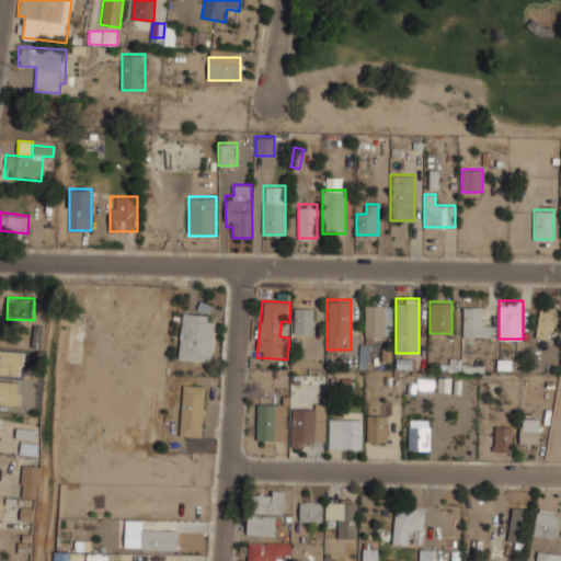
[(365,338),(391,338),(391,304),(365,304),(365,338)]
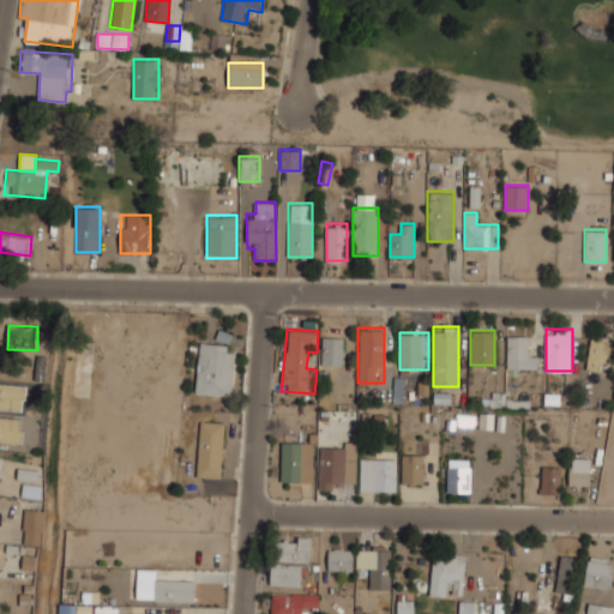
[(537,367),(537,356),(529,356),(529,335),(506,335),(506,367),(537,367)]
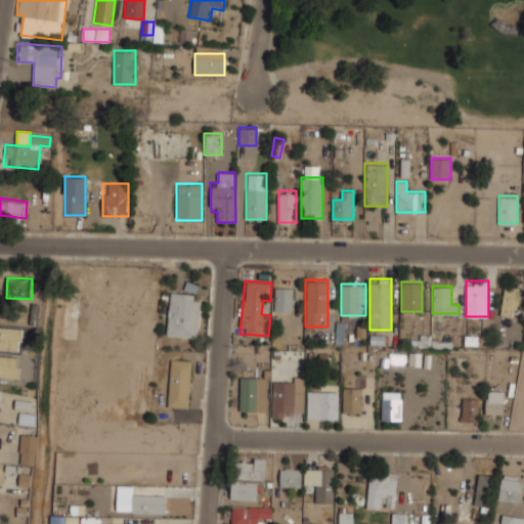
[(293,311),(293,288),(274,288),(274,311),(293,311)]
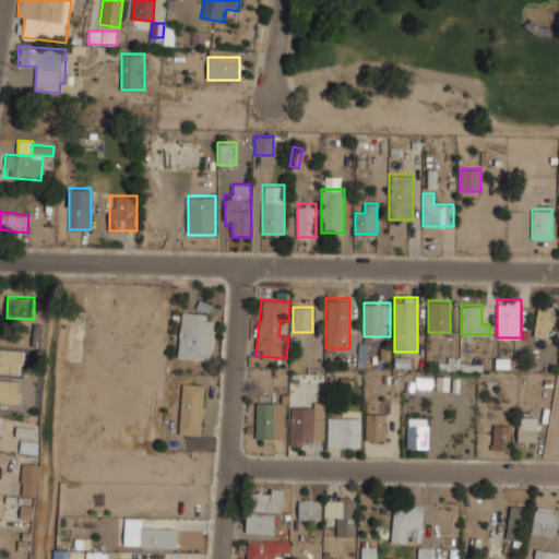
[(534,335),(548,336),(551,309),(537,307),(534,335)]
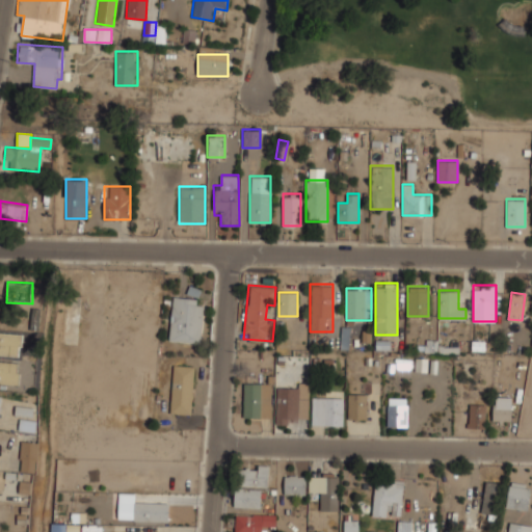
[(169,341),(201,344),(205,306),(197,304),(197,299),(174,297),(169,341)]
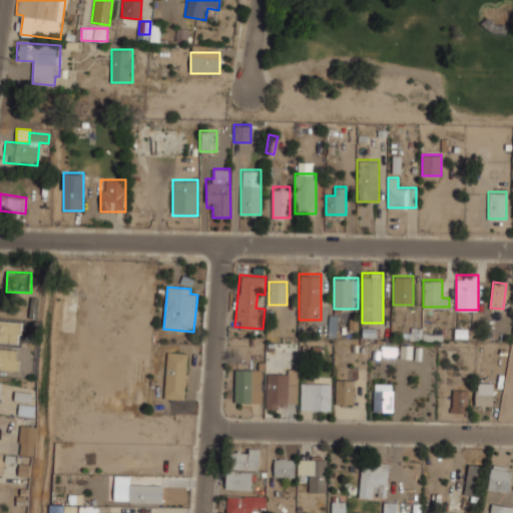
[(20,323),(0,322),(0,342),(19,344),(20,323)]
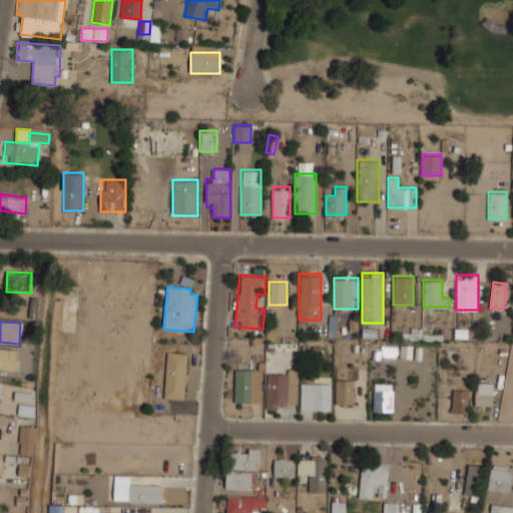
[(0,369),(17,370),(18,350),(0,349),(0,369)]
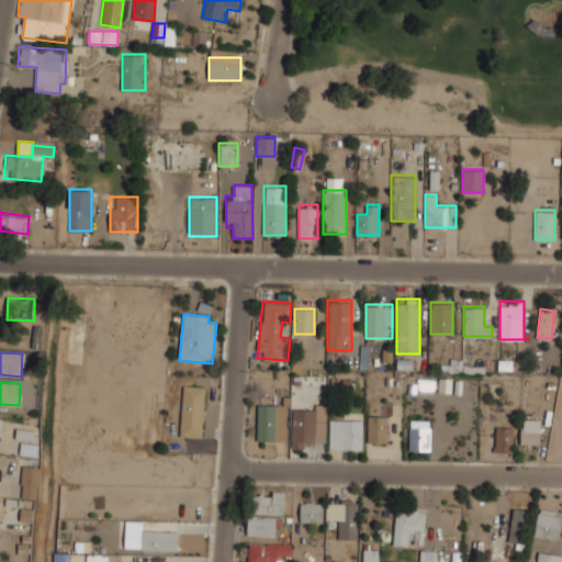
[(181,437),(203,438),(205,388),(182,386),(181,437)]
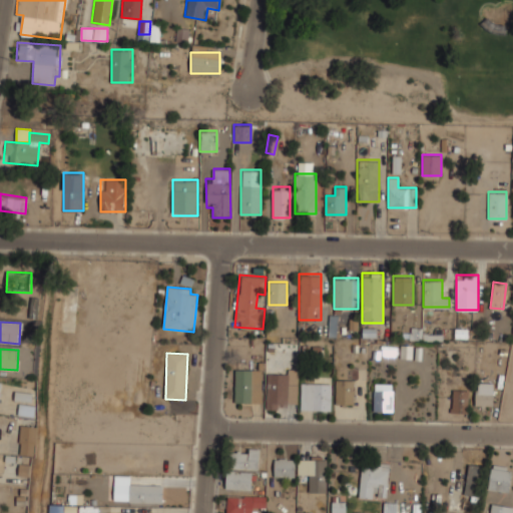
[(234,402),(262,402),(262,368),(234,368),(234,402)]
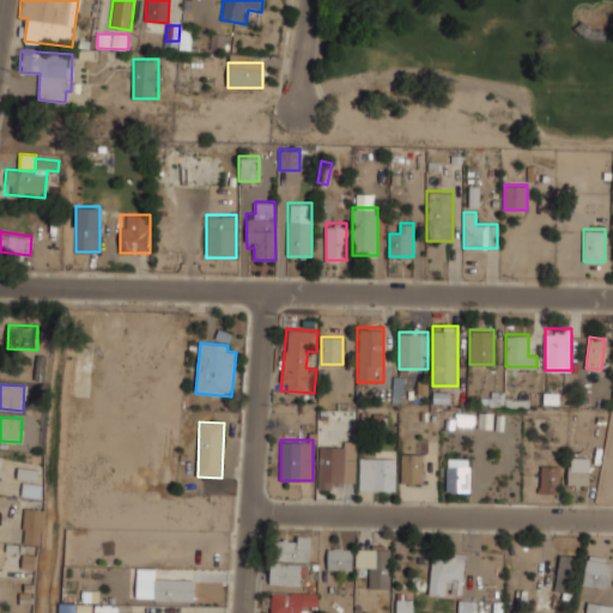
[(319,489),(343,489),(343,479),(356,479),(356,439),(331,439),(331,444),(319,444),(319,489)]
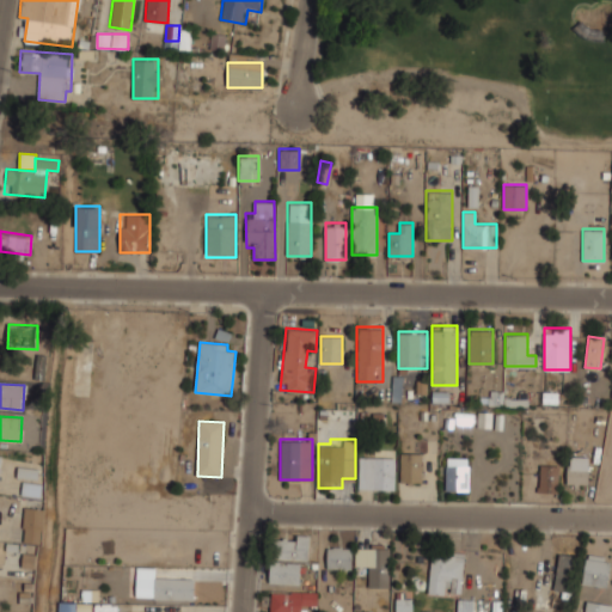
[(423,482),(423,446),(401,446),(401,482),(423,482)]
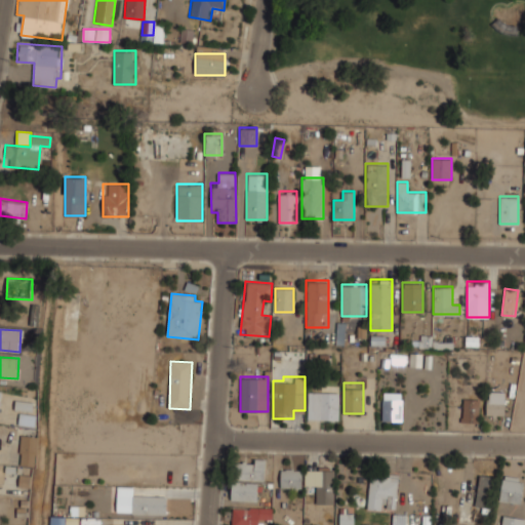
[(505,389),(486,389),(486,415),(505,415),(505,389)]
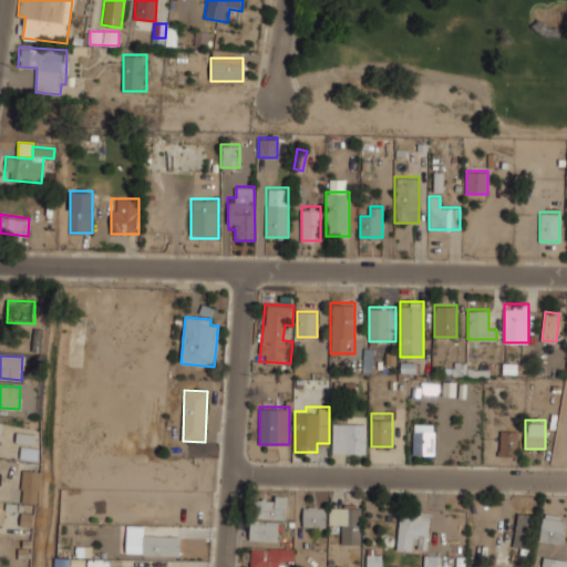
[(366,453),(366,422),(332,422),(332,453),(366,453)]
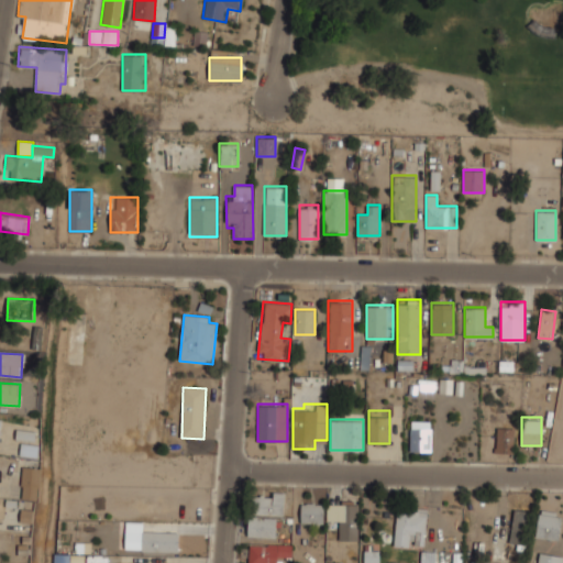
[(410,451),(431,451),(431,427),(410,427),(410,451)]
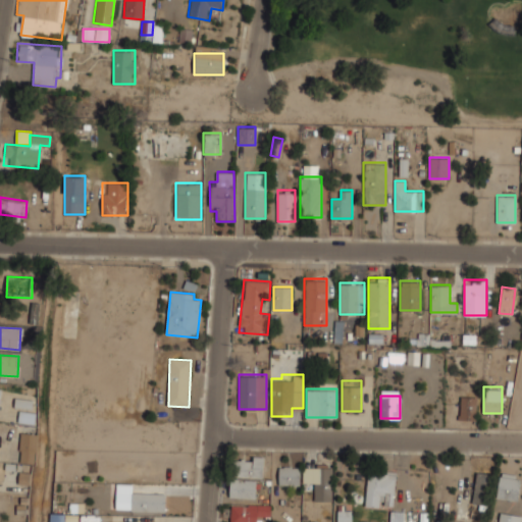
[(476,420),(476,396),(460,396),(460,420),(476,420)]
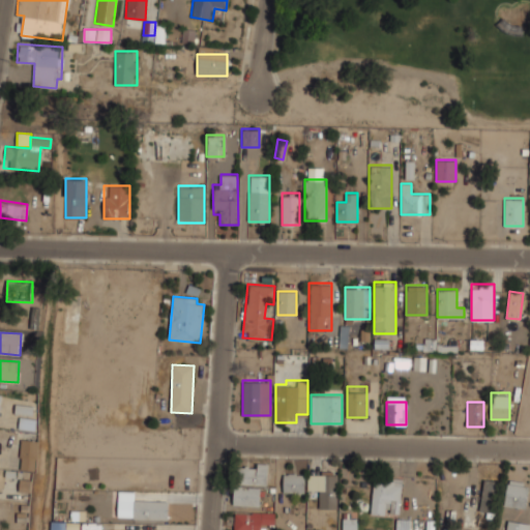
[(36,419),(20,418),(19,429),(35,430),(36,419)]
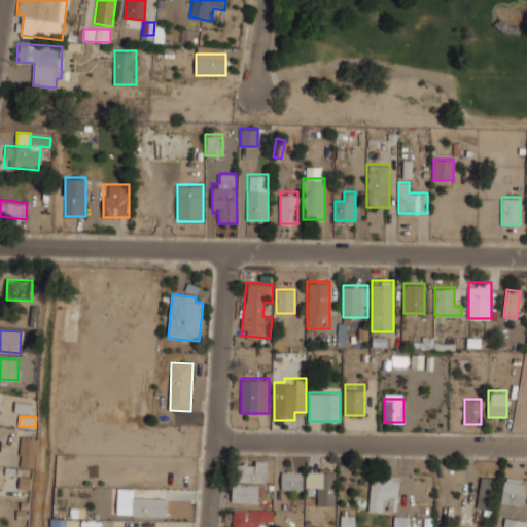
[(37,438),(22,437),(20,467),(35,468),(37,438)]
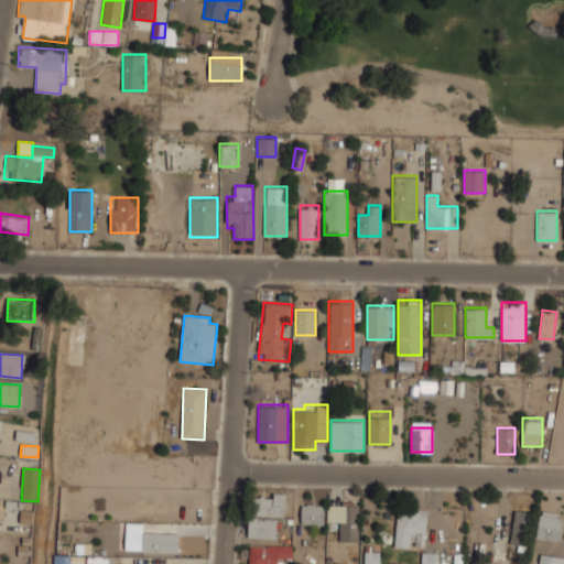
[(249,516),(284,516),(284,492),(249,492),(249,516)]
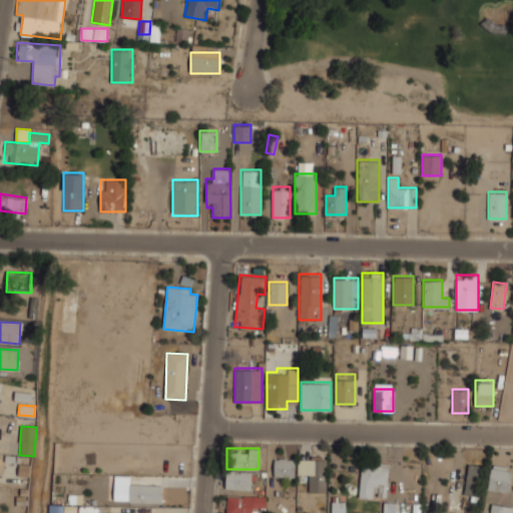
[(327,492),(327,457),(298,457),(298,474),(308,474),(308,492),(327,492)]
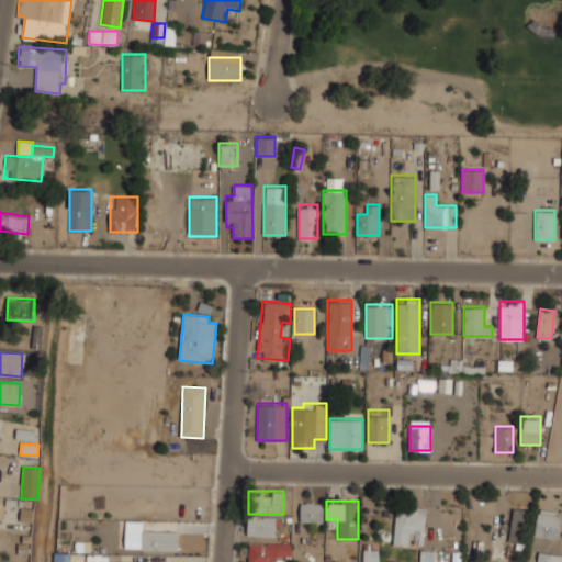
[(323,502),(301,502),(301,521),(323,521),(323,502)]
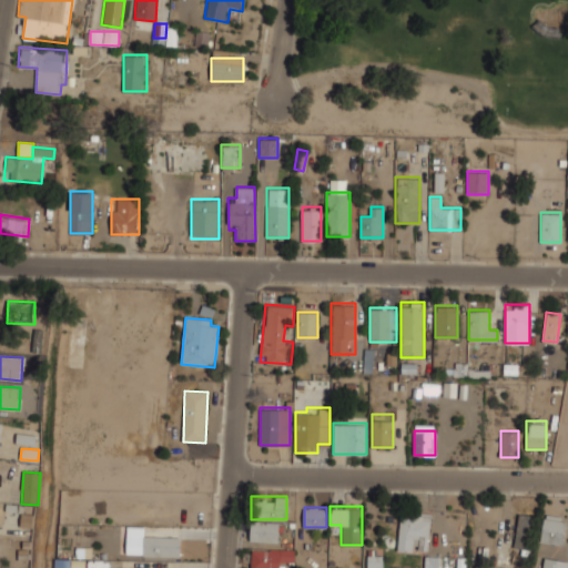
[(529,513),(516,513),(516,548),(529,548),(529,513)]
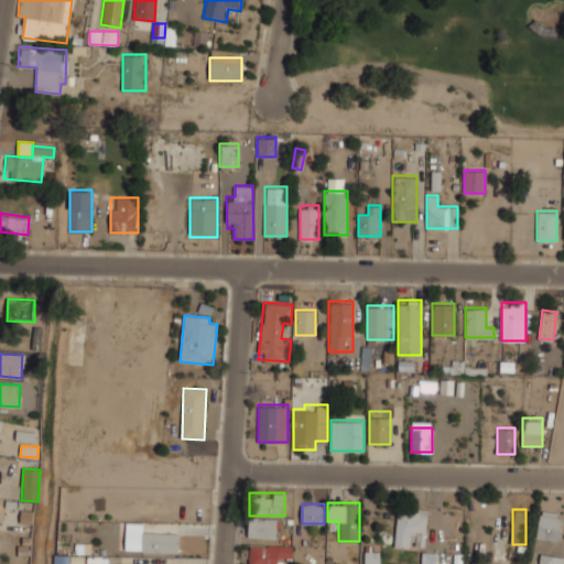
[(426,510),(396,510),(396,546),(426,546),(426,510)]
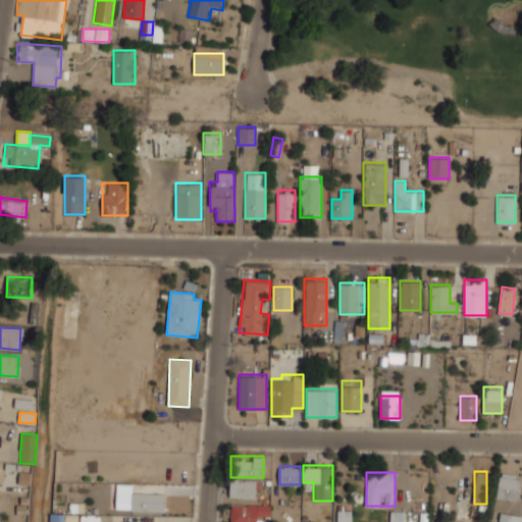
[(521,476),(500,472),(497,498),(518,501),(521,476)]
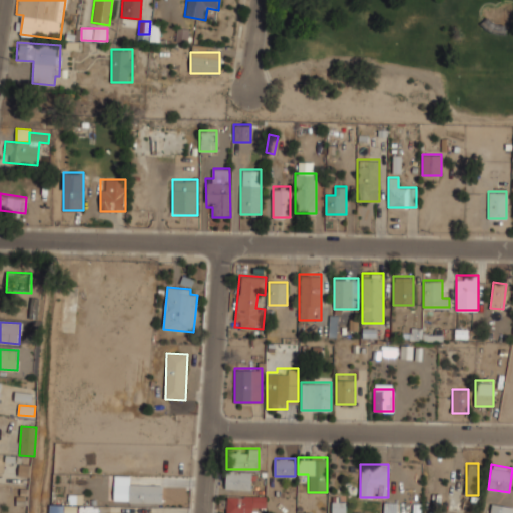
[(225,489),(252,489),(252,471),(225,471),(225,489)]
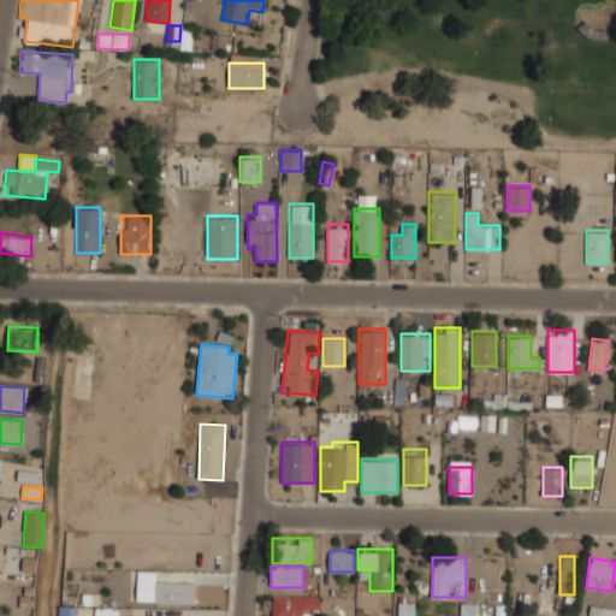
[(196,584),(157,582),(157,573),(137,573),(137,603),(195,604),(196,584)]
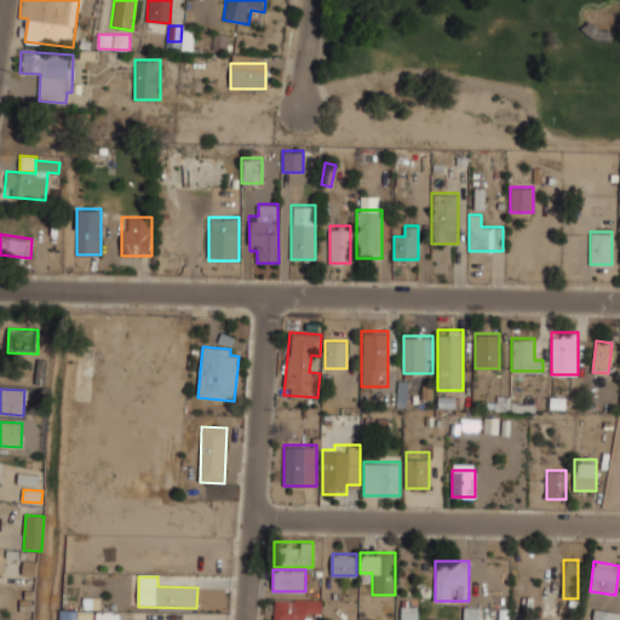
[(308,619),(308,610),(321,612),(322,598),(274,596),(274,619),(308,619)]
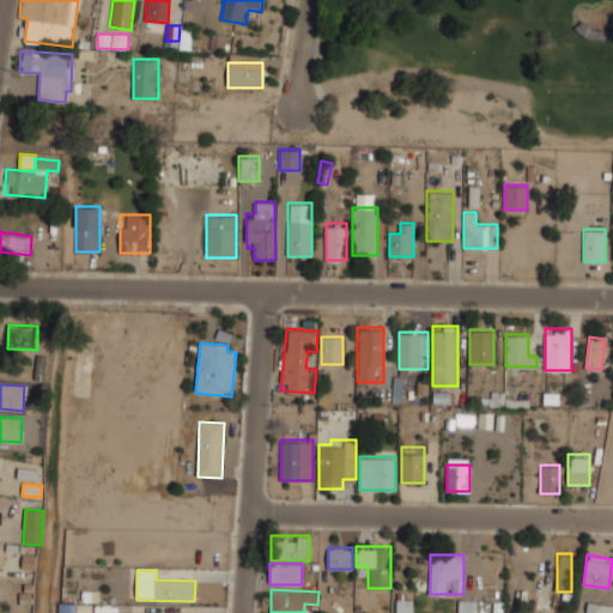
[(396,612),(413,612),(413,600),(398,600),(396,612)]
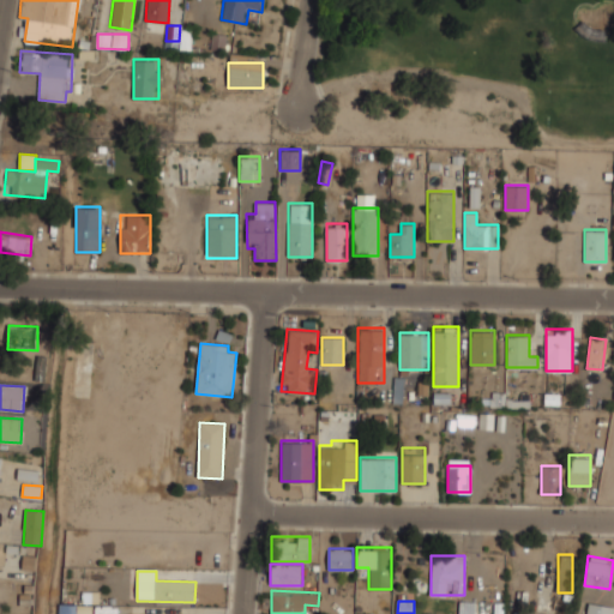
[(459,613),(475,613),(475,601),(459,601),(459,613)]
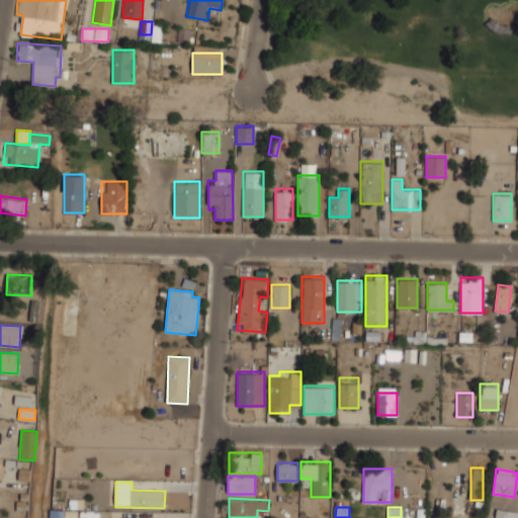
[(517,517),(517,510),(497,507),(494,517),(517,517)]
